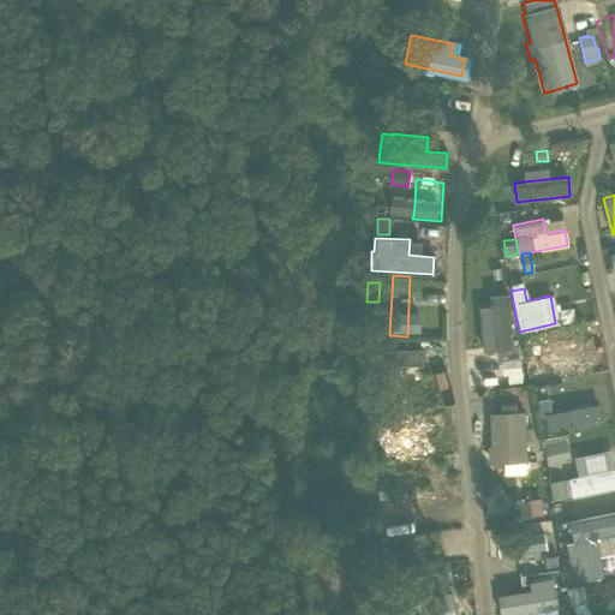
[(513,348),(508,294),(490,296),(495,350),(509,348),(513,348)]
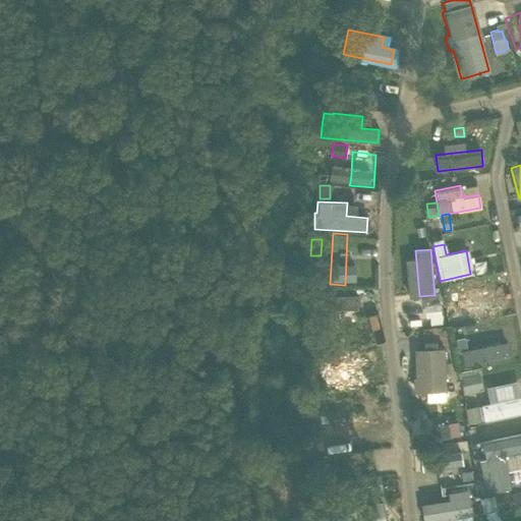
[(461,292),(463,306),(466,320),(501,312),(498,300),(481,303),(479,288),(461,292)]
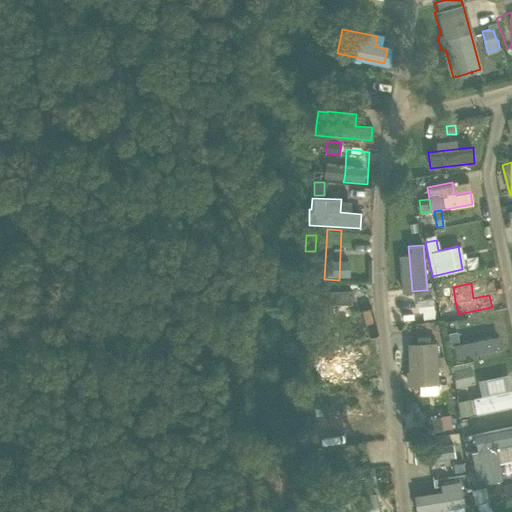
[(314,291),(315,306),(315,327),(300,328),(300,343),(331,342),(329,305),(352,303),(351,290),(314,291)]
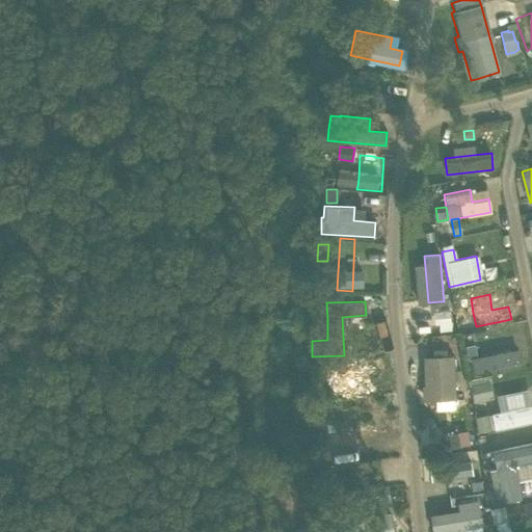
[(463,320),(460,321),(462,330),(476,327),(476,326),(473,313),(462,315),(463,320)]
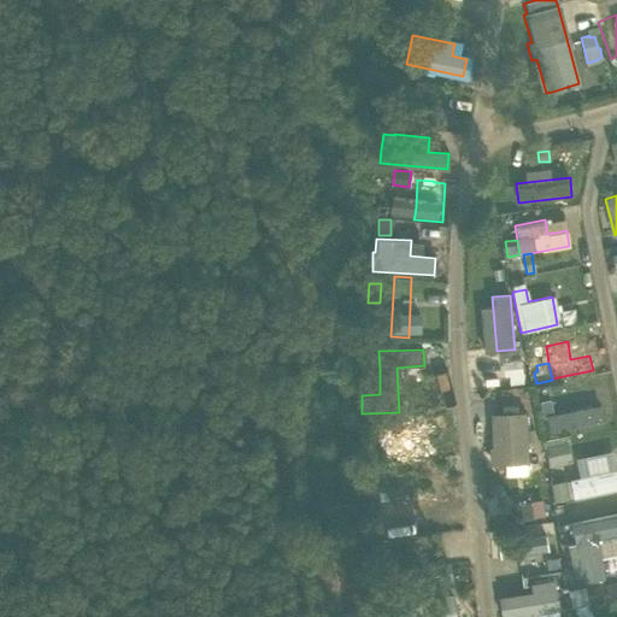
[(551,400),(540,403),(544,417),(554,416),(551,400)]
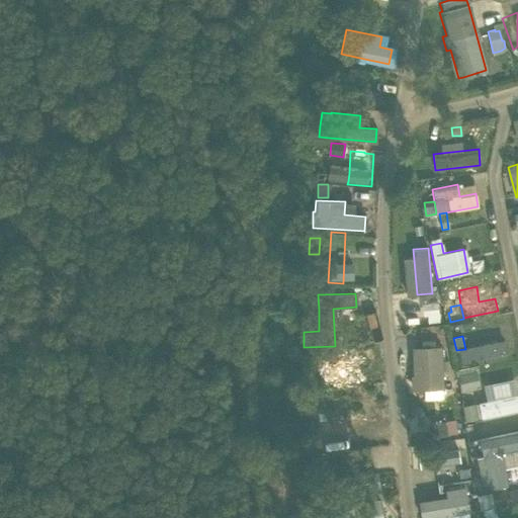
[(413,376),(411,376),(411,391),(425,391),(443,390),(444,390),(442,347),(435,348),(434,340),(422,341),(422,348),(412,349),(413,376)]
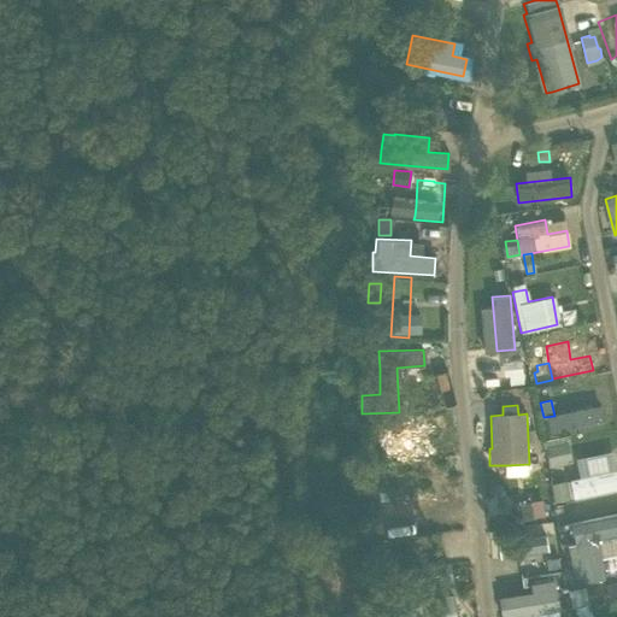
[(607,422),(604,407),(554,417),(556,429),(557,432),(607,422)]
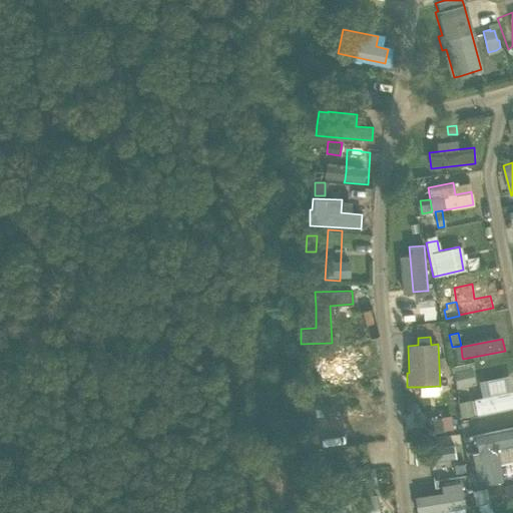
[(361,347),(313,355),(317,378),(365,371),(361,347)]
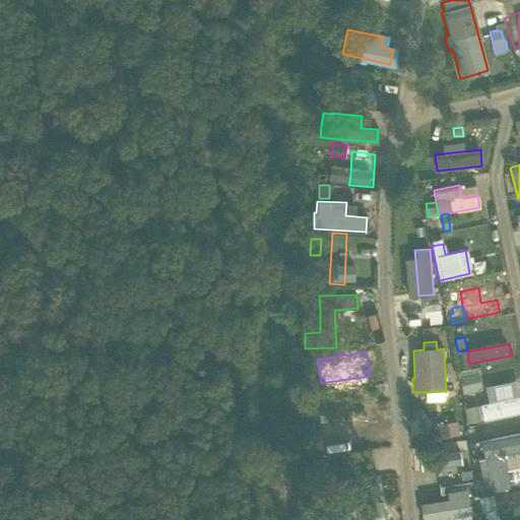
[(295,367),(294,382),(305,382),(306,382),(306,368),(304,368),(295,367)]
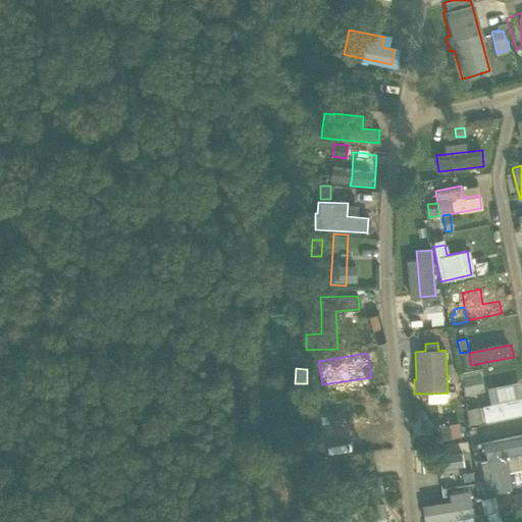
[(465,396),(481,393),(477,374),(476,370),(461,373),(465,396)]
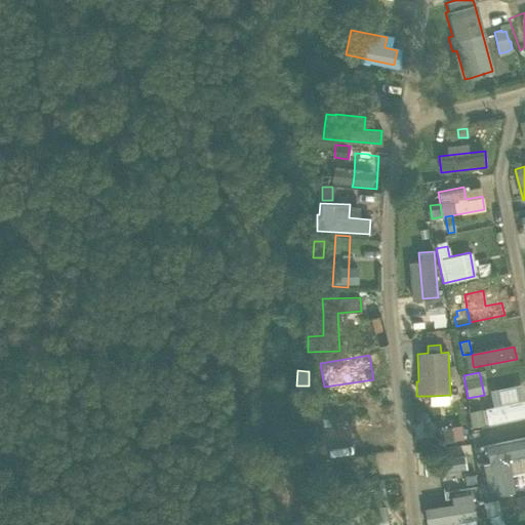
[(524,396),(523,386),(490,393),(493,410),(524,403),(524,396)]
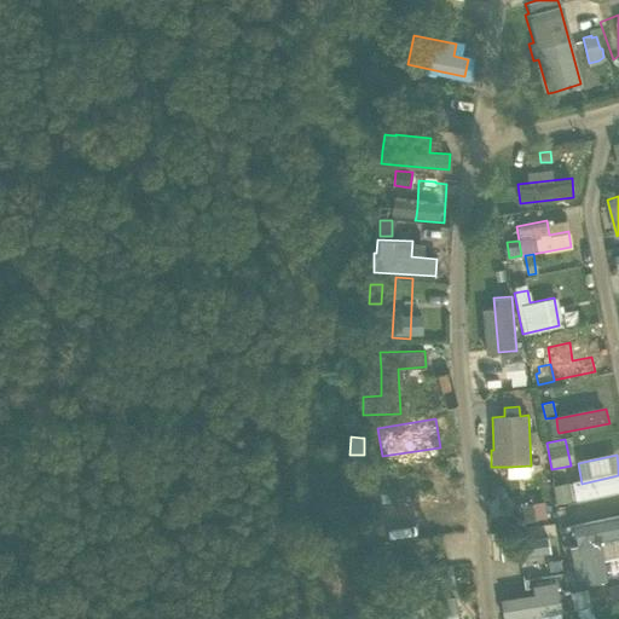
[(573,482),(554,486),(557,503),(577,499),(573,482)]
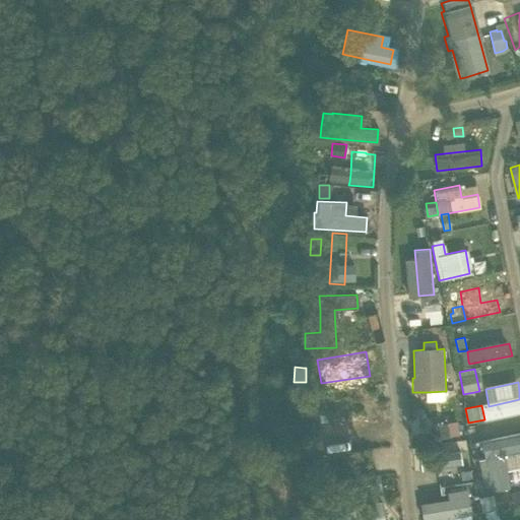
[(432,438),(459,435),(457,423),(431,426),(432,438)]
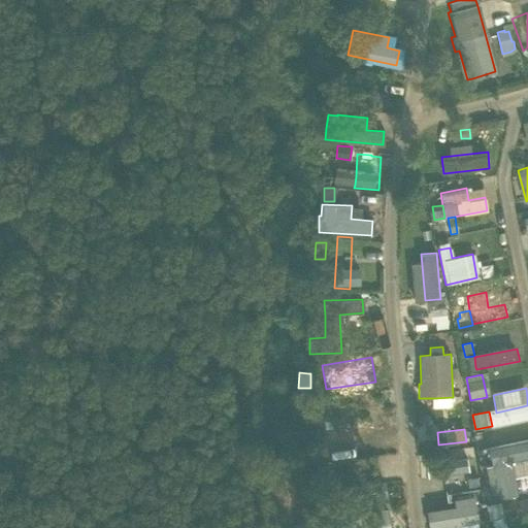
[(493,465),(486,466),(492,495),(499,494),(499,498),(517,494),(514,476),(527,473),(527,439),(489,448),(493,465)]
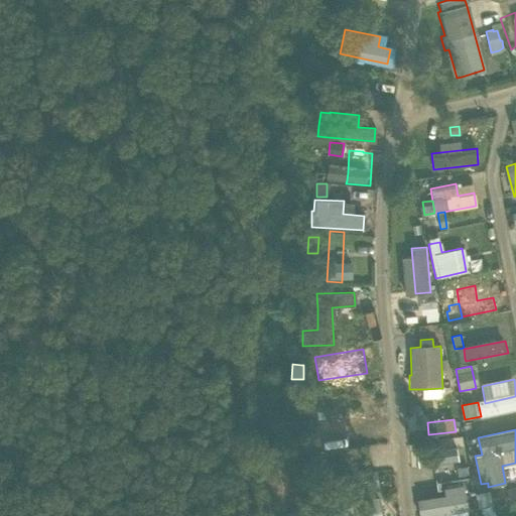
[(445,497),(419,501),(421,515),(443,515),(443,512),(466,509),(463,494),(466,494),(464,485),(444,488),(445,497)]
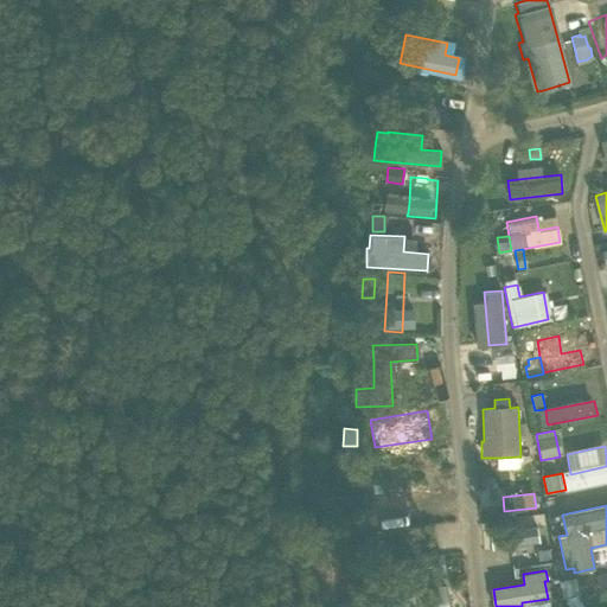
[(606,573),(596,575),(600,590),(606,589),(606,573)]
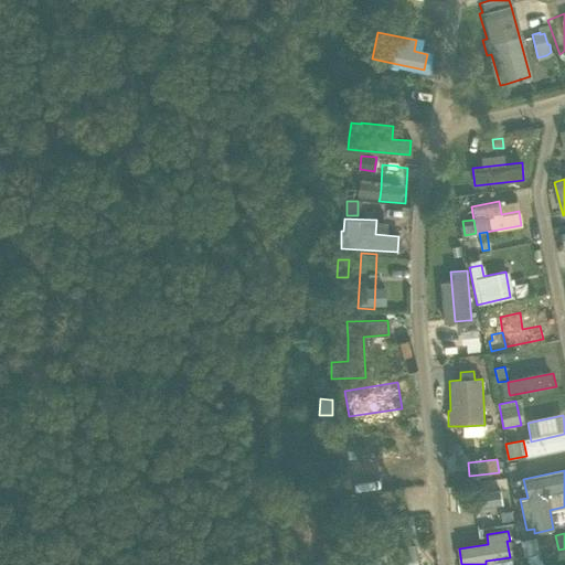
[(536,539),(539,552),(555,548),(552,534),(536,537),(536,539)]
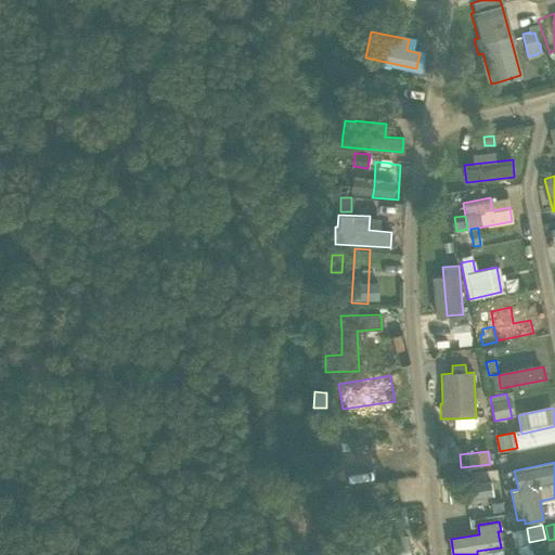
[(409,554),(405,534),(350,543),(352,554),(409,554)]
